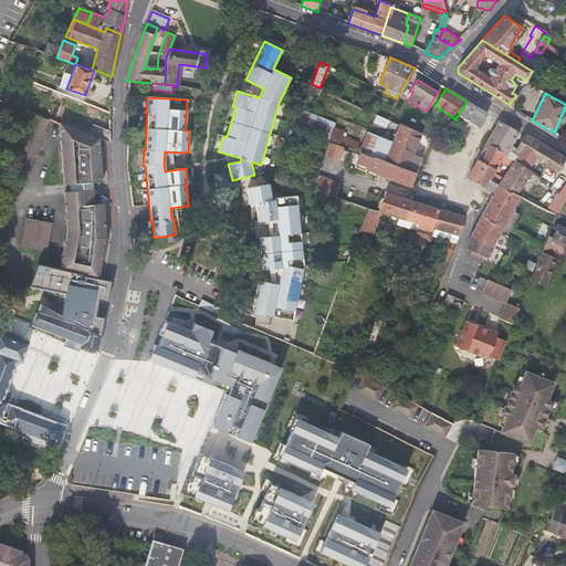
[(486,114),(467,102),(458,115),(479,127),(486,114)]
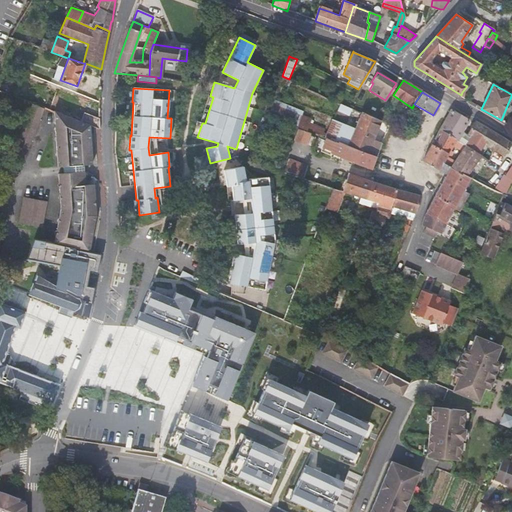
[(303,111),(274,99),(268,115),(297,126),(301,116),(303,111)]
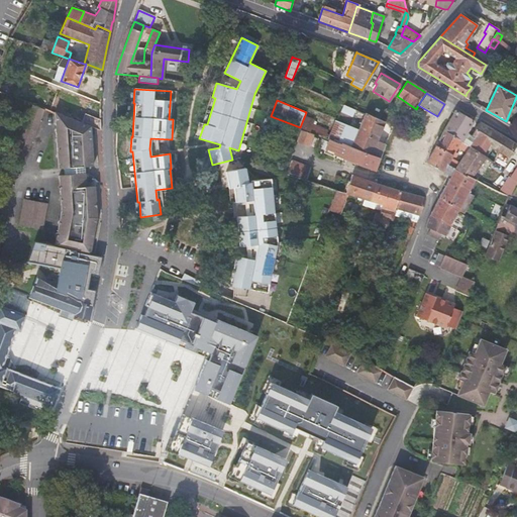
[(40,120),(44,110),(44,109),(32,104),(28,115),(40,120)]
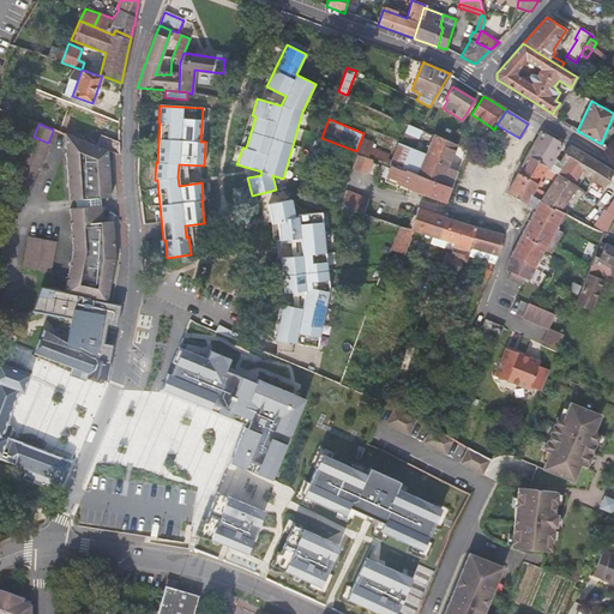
[(417,138),(421,130),(408,125),(404,132),(417,138)]
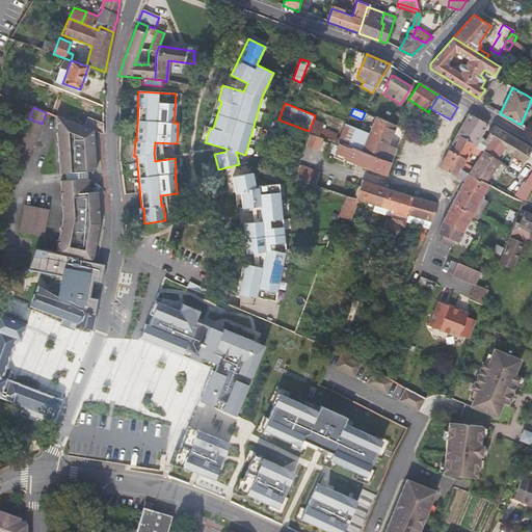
[(458,133),(457,134),(475,145),(486,125),(469,114),(458,133)]
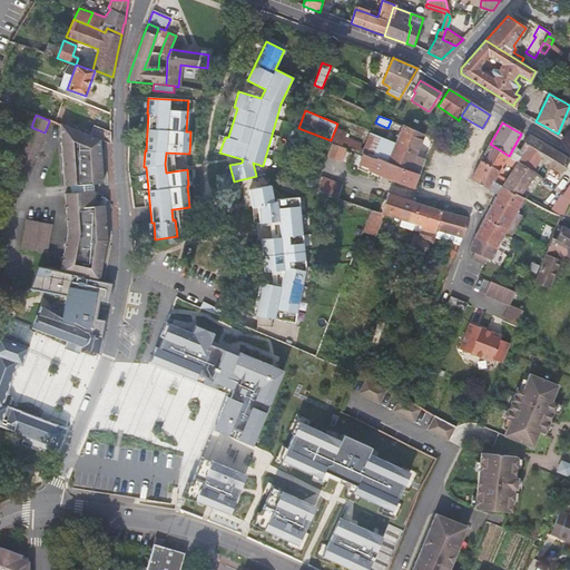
[(62,174),(64,183),(90,180),(101,180),(99,140),(89,137),(84,135),(60,125),(62,174)]
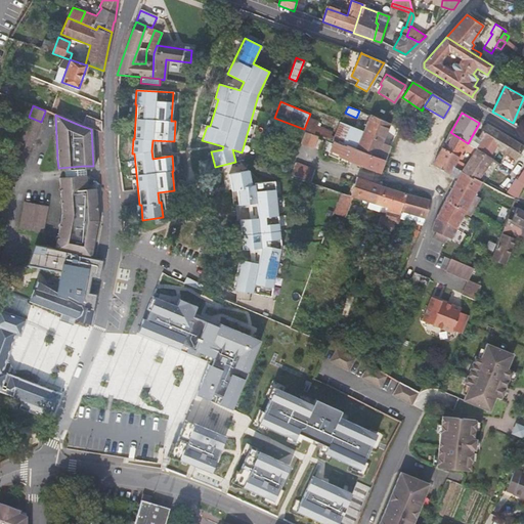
[(101,133),(101,121),(86,115),(82,126),(91,129),(101,133)]
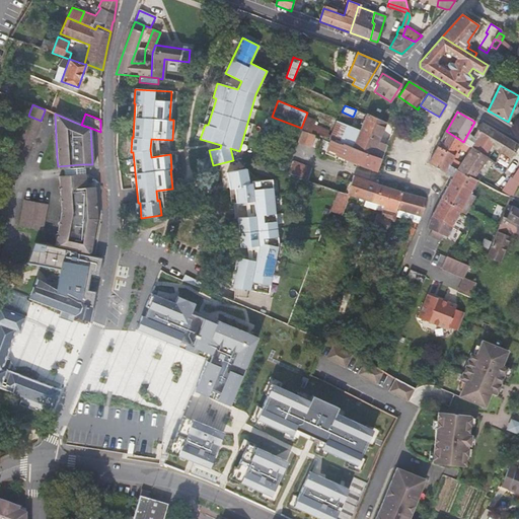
[(378,141),(385,123),(366,114),(359,130),(352,147),(381,157),(386,144),(378,141)]
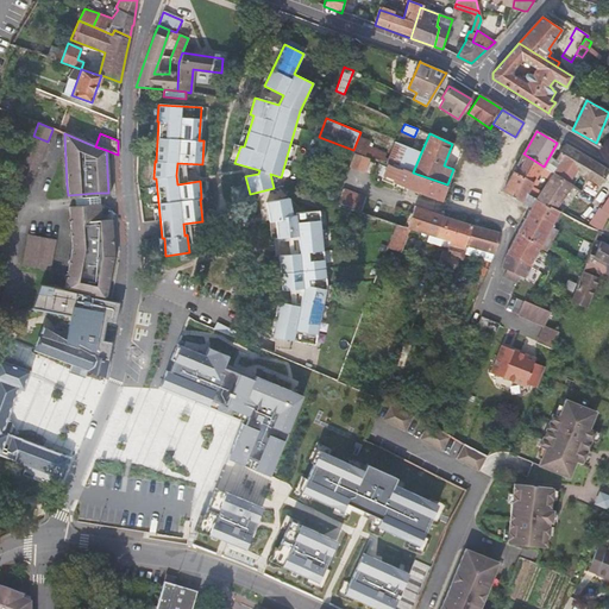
[(358,138),(353,150),(374,157),(384,161),(385,162),(388,158),(384,157),(385,154),(371,148),(369,145),(369,143),(358,138)]
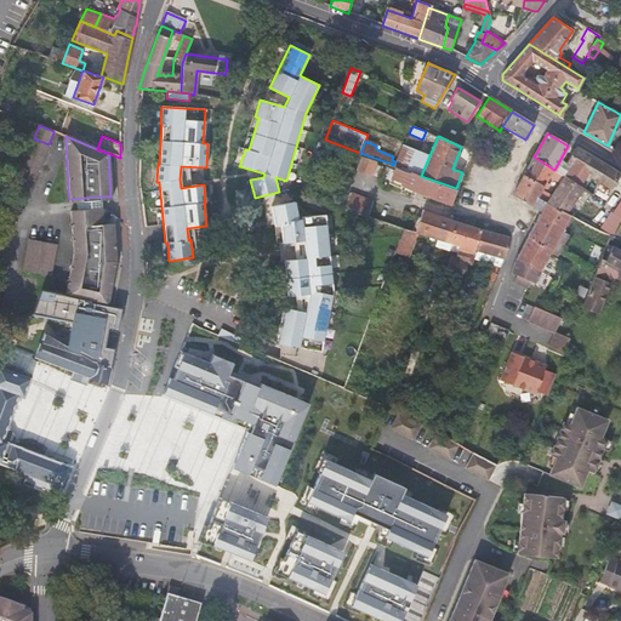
[(402,144),(396,161),(393,165),(406,170),(421,176),(429,155),(402,144)]
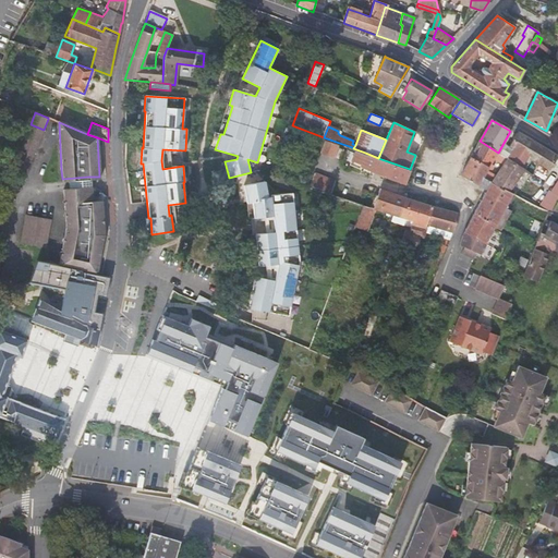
[(549,170),(556,158),(557,156),(528,137),(518,132),(516,134),(508,146),(505,145),(499,153),(507,158),(524,169),(531,160),(549,170)]
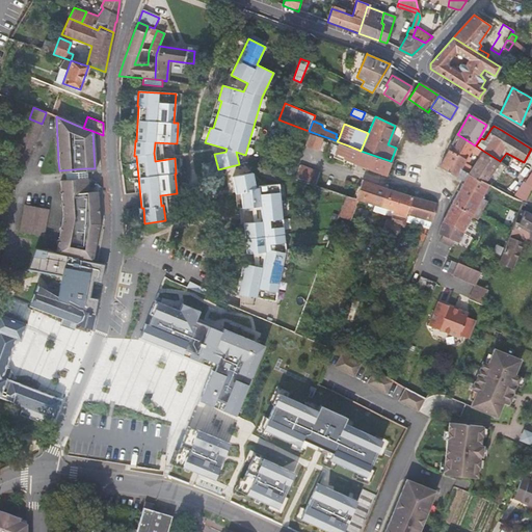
[(472,151),(480,156),(483,151),(476,145),(475,145),(457,134),(449,150),(467,160),(461,168),(469,173),(473,167),(468,163),(471,158),(469,156),(472,151)]
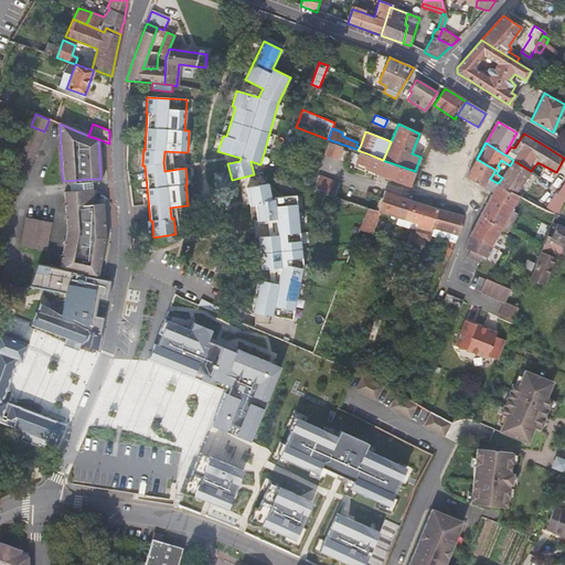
[(352,160),(356,149),(347,146),(343,156),(352,160)]
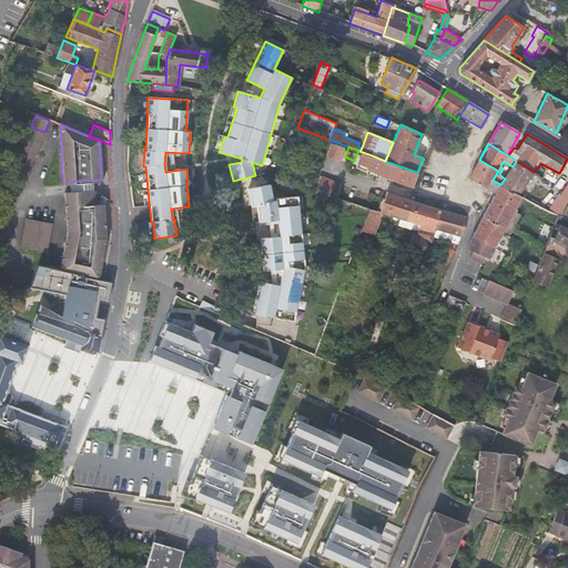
[(363,175),(366,170),(372,155),(359,151),(358,150),(354,161),(352,166),(357,169),(355,172),(363,175)]
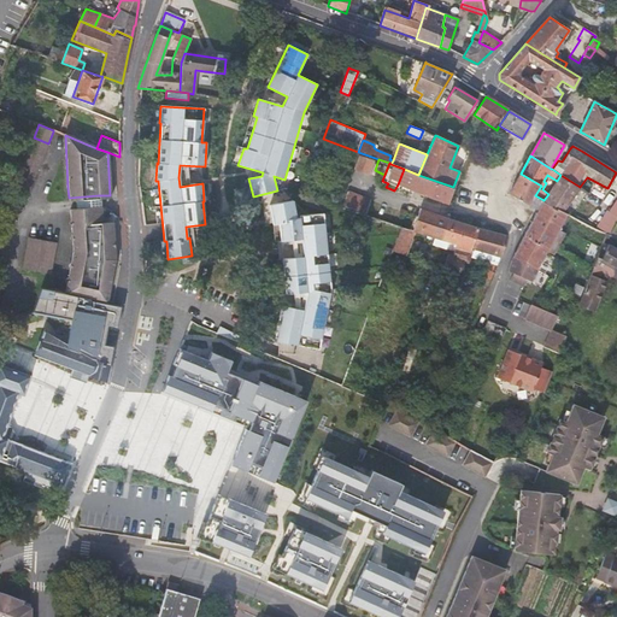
[(404,169),(398,184),(447,204),(453,187),(418,175),(404,169)]
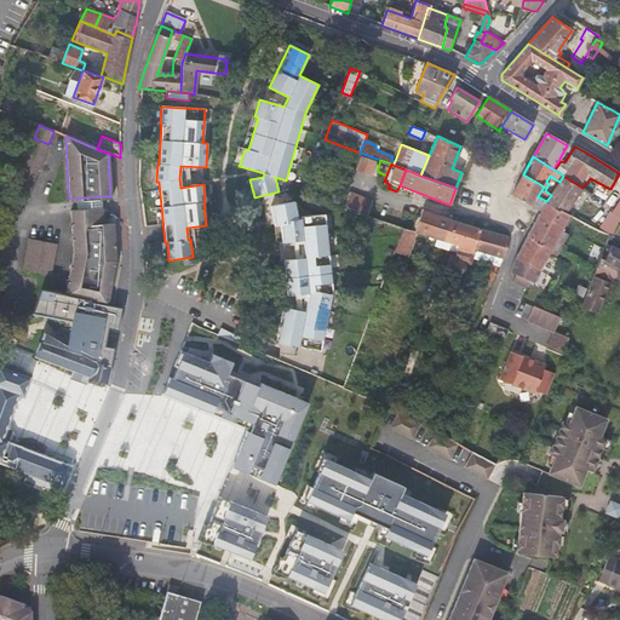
[(539,273),(547,258),(562,230),(563,228),(570,216),(566,212),(546,201),(538,196),(544,187),(523,174),(511,195),(540,212),(523,244),(515,259),(511,273),(515,275),(528,282),(533,285),(539,273)]
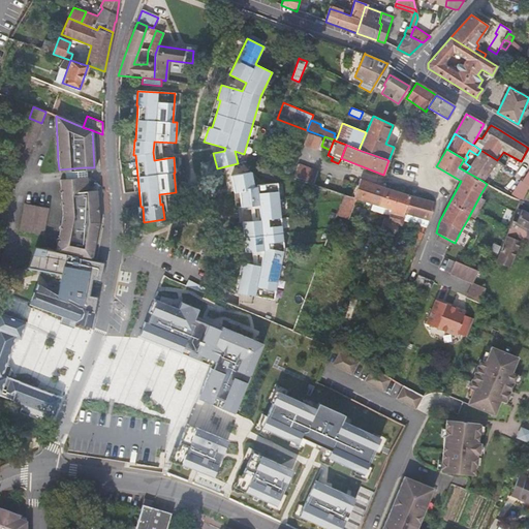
[(483,181),(497,160),(480,150),(477,155),(470,166),(466,172),(483,181)]
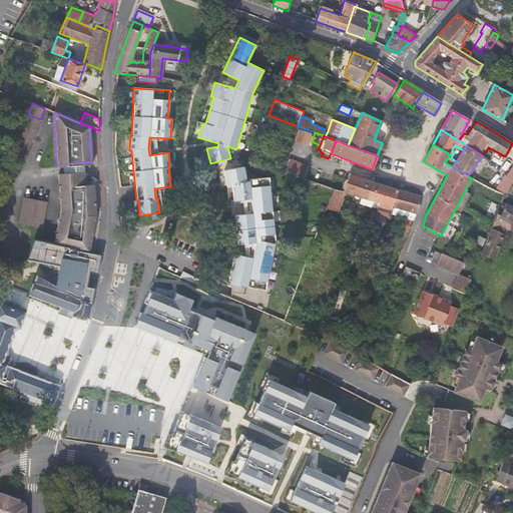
[(257,149),(255,151),(251,161),(255,162),(265,165),(269,156),(270,154),(257,149)]
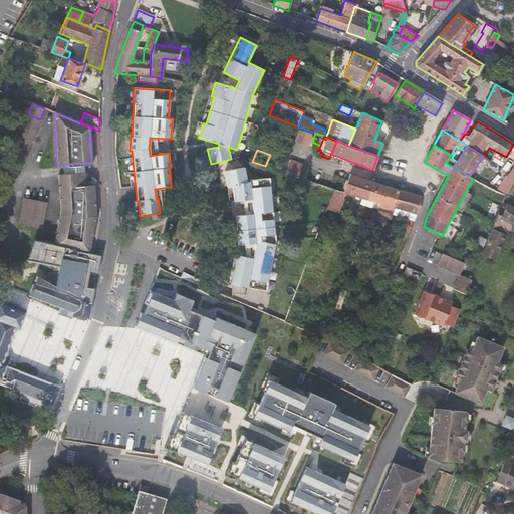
[(57,165),(57,172),(82,171),(81,163),(57,165)]
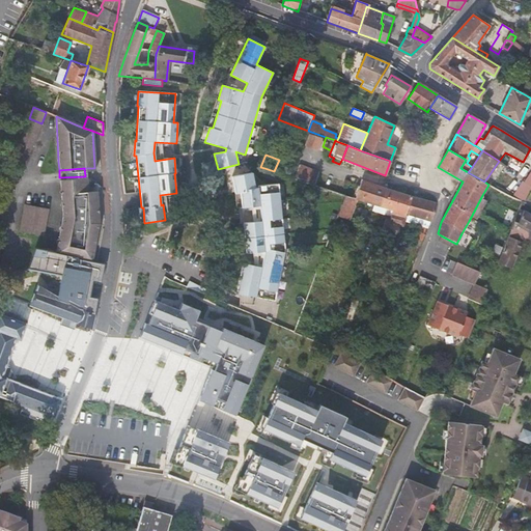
[(274,171),(264,168),(262,175),(279,182),(281,174),(274,171)]
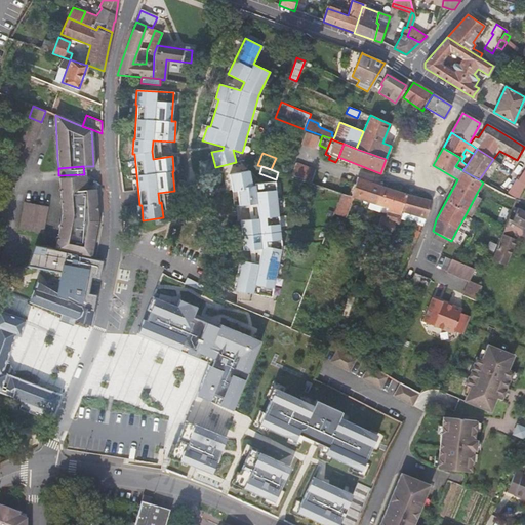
[(321,187),(327,175),(315,171),(313,171),(306,169),(301,179),(321,187)]
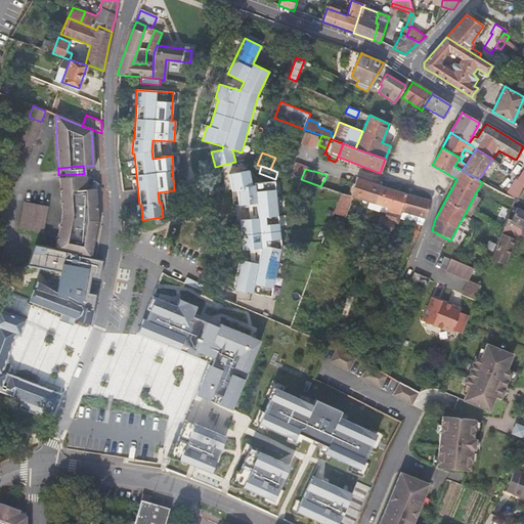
[(326,175),(320,186),(321,187),(341,193),(350,195),(356,177),(331,169),(329,172),(326,175)]
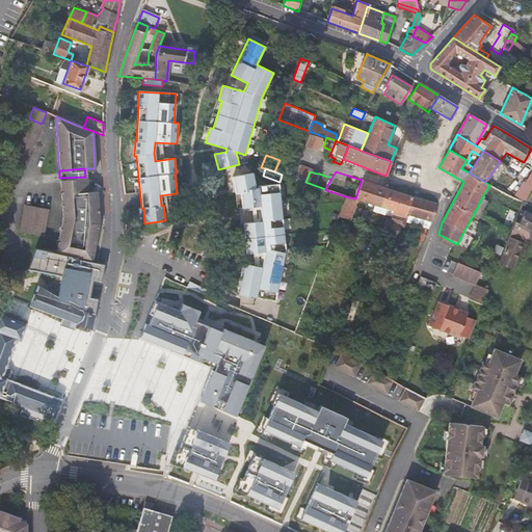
[(237,294),(275,301),(286,249),(278,183),(258,185),(258,187),(256,187),(253,173),(232,177),(235,193),(240,192),(242,208),(260,206),(262,221),(243,223),(246,254),(265,251),(262,267),(243,264),(237,294)]
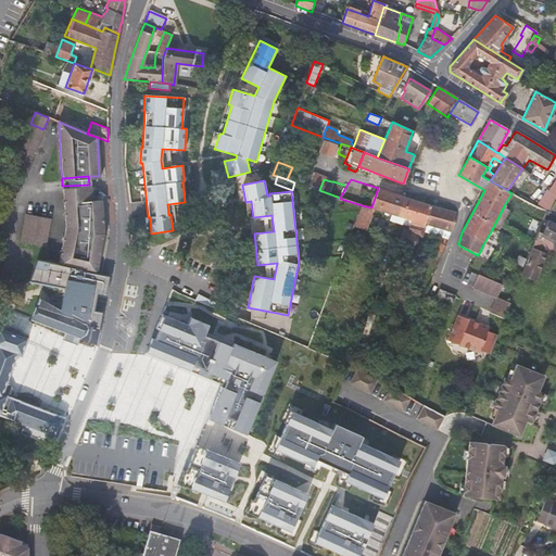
[(79,270),(95,273),(101,235),(100,200),(90,200),(89,185),(62,186),(64,227),(58,264),(79,268),(79,270)]
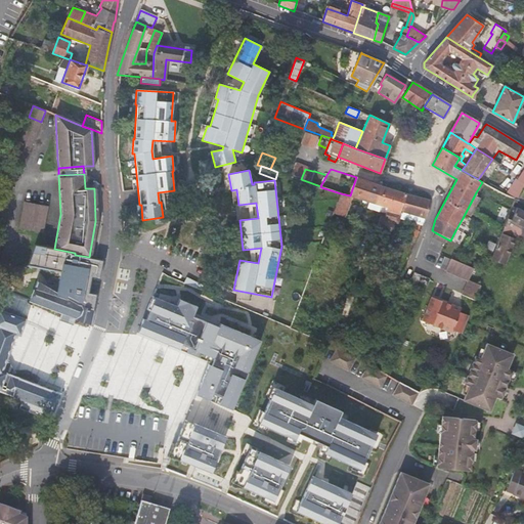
[(358,178),(356,177),(350,195),(352,197),(369,202),(375,204),(382,186),(358,178)]
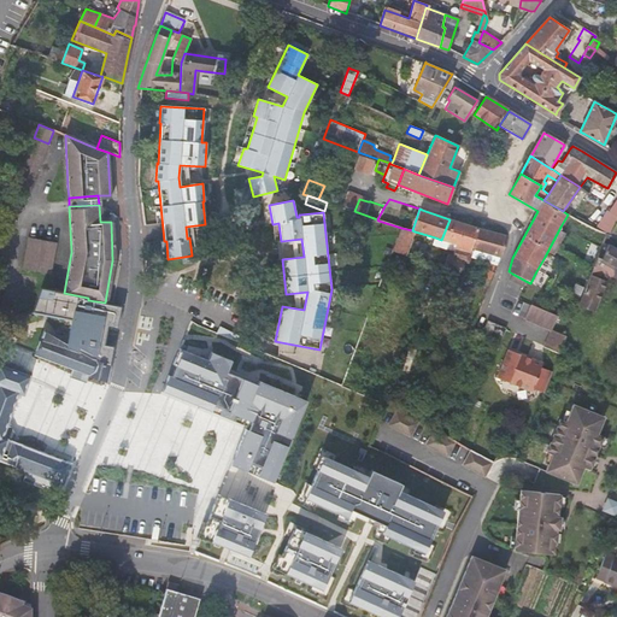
[(456,245),(454,248),(469,253),(479,228),(476,228),(450,219),(441,240),(435,238),(433,245),(445,248),(447,242),(456,245)]
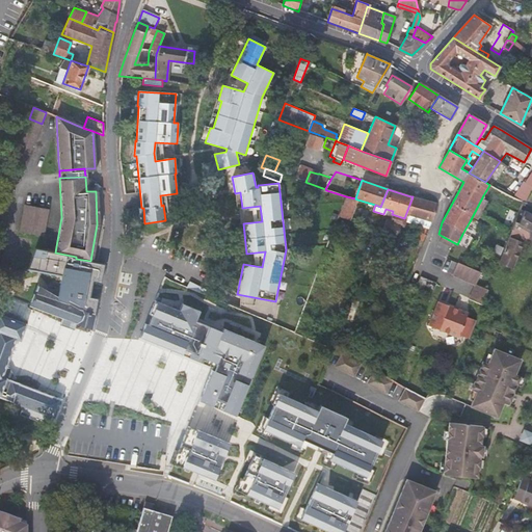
[(171,220),(168,194),(160,195),(161,206),(163,205),(165,220),(171,220)]
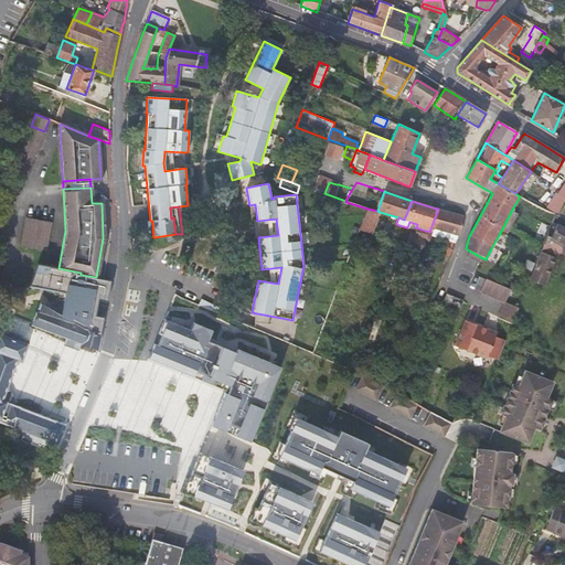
[(371,233),(380,212),(377,211),(368,209),(360,228),(371,233)]
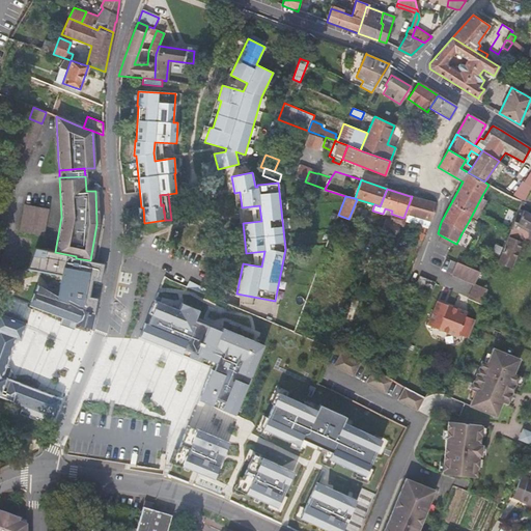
[(416,239),(422,241),(437,203),(412,196),(403,218),(391,214),(390,218),(386,217),(383,226),(380,231),(380,233),(393,238),(398,224),(402,225),(404,222),(421,227),(416,239)]
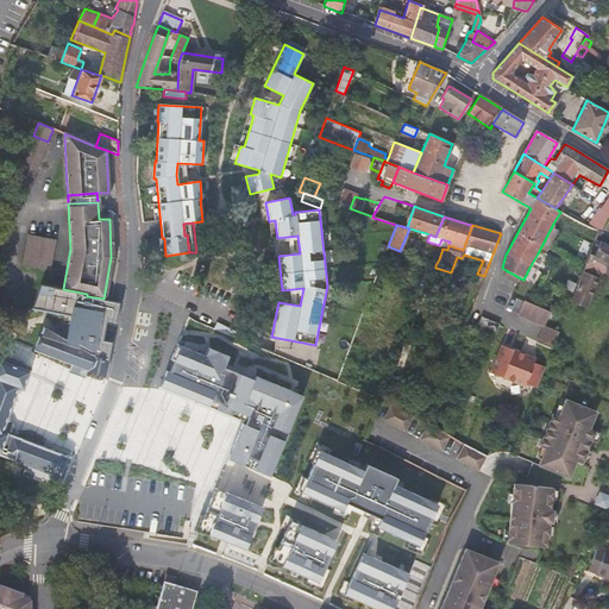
[(558,230),(552,226),(538,253),(540,255),(542,249),(546,251),(558,230)]
